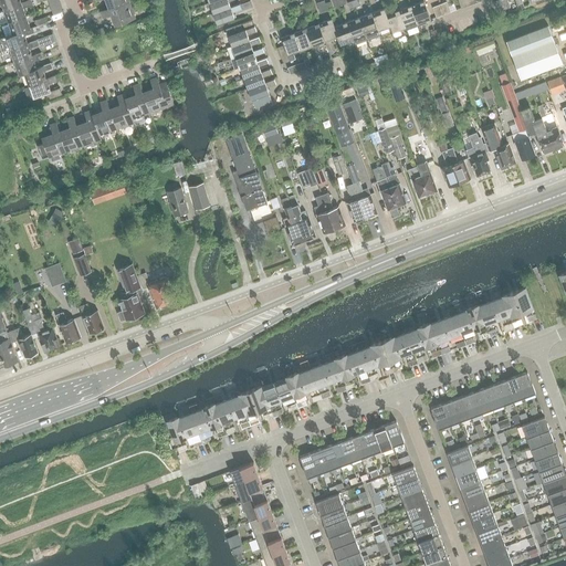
[(0,0),(3,10),(21,3),(19,0),(0,0)]
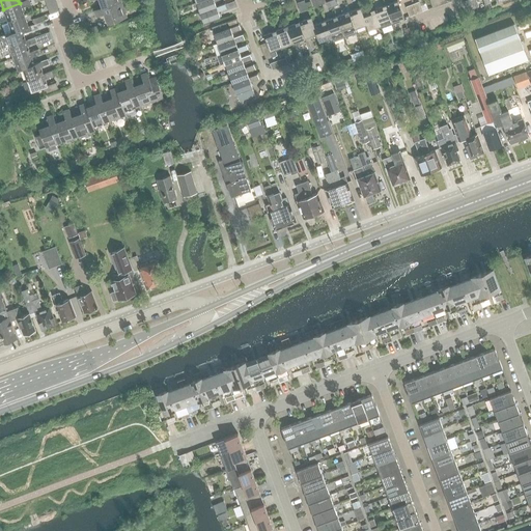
[(3,9),(7,21),(24,15),(21,8),(30,4),(28,0),(27,0),(20,3),(3,9)]
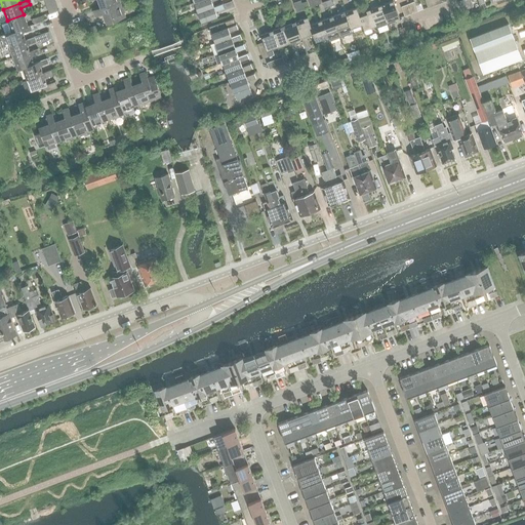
[(58,0),(48,0),(52,12),(62,9),(58,0)]
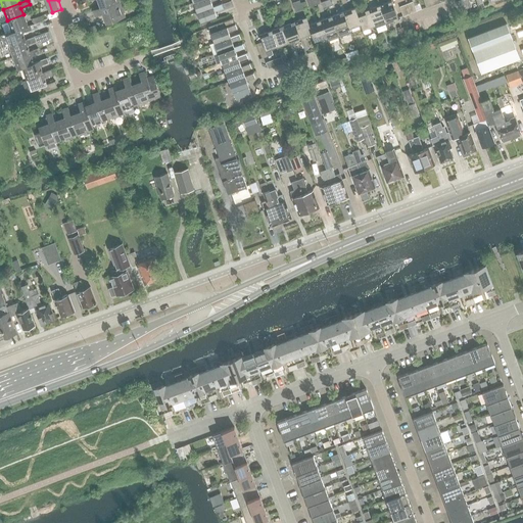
[(199,0),(193,3),(196,12),(212,6),(210,1),(214,0),(199,0)]
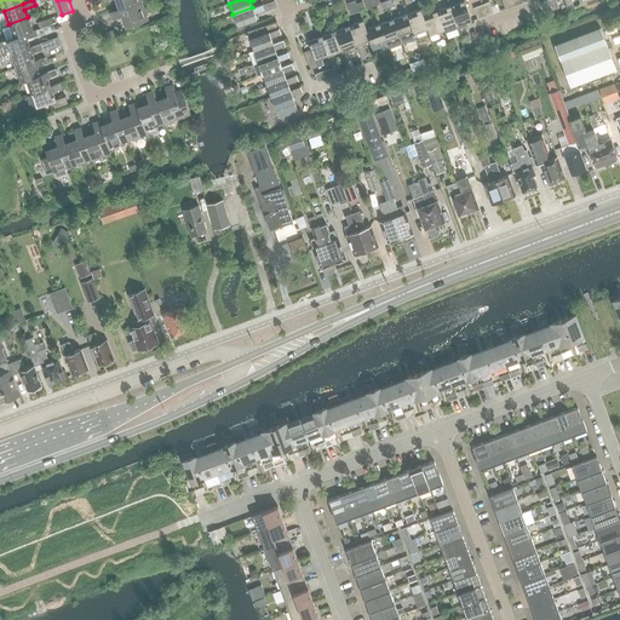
[(119,9),(109,12),(112,19),(121,16),(126,28),(148,21),(141,1),(119,9)]
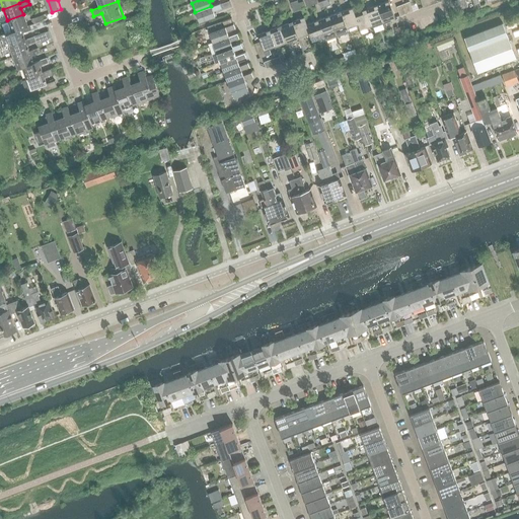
[(388,1),(376,5),(382,21),(383,23),(390,21),(389,18),(394,16),(388,1)]
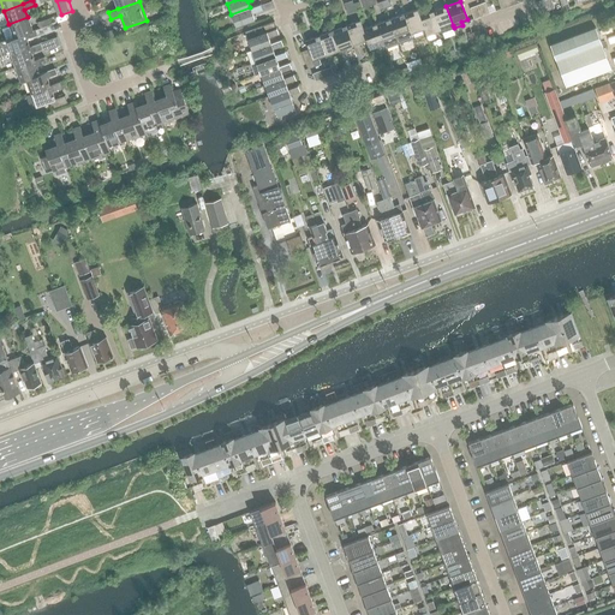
[(260,4),(250,7),(231,15),(236,27),(255,19),(252,13),(262,10),(260,4)]
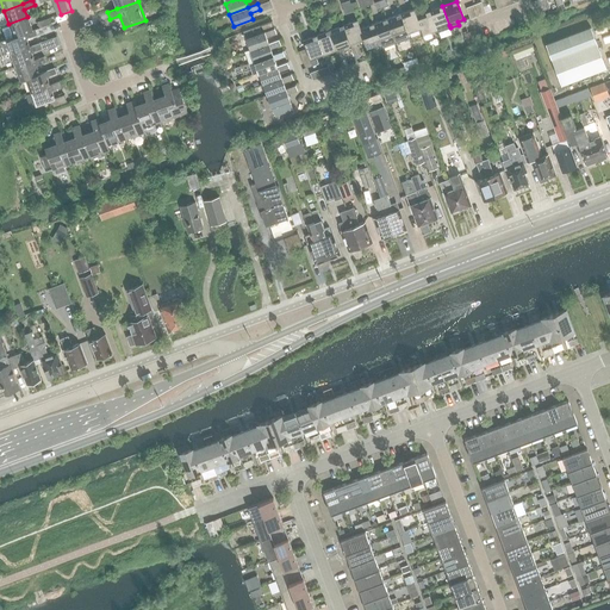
[(442,6),(429,11),(436,30),(449,25),(442,6)]
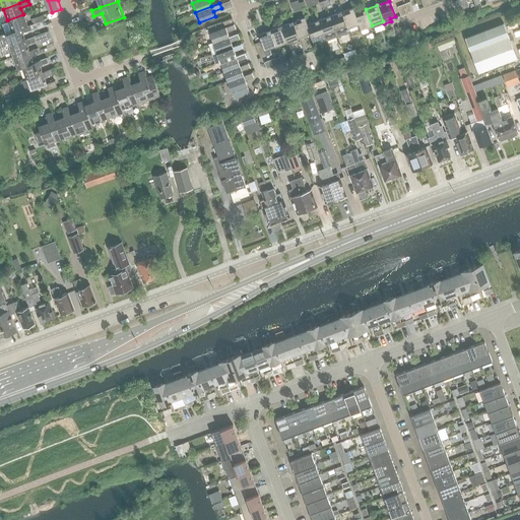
[(352,8),(340,12),(346,27),(358,23),(354,13),(352,8)]
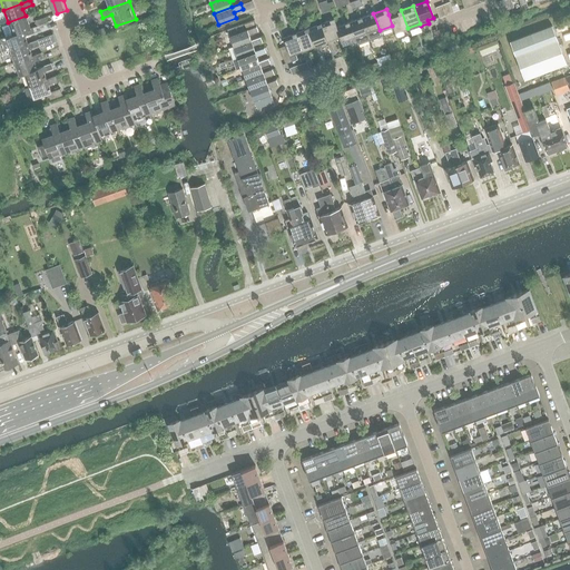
[(401,10),(389,15),(392,26),(394,32),(408,28),(401,10)]
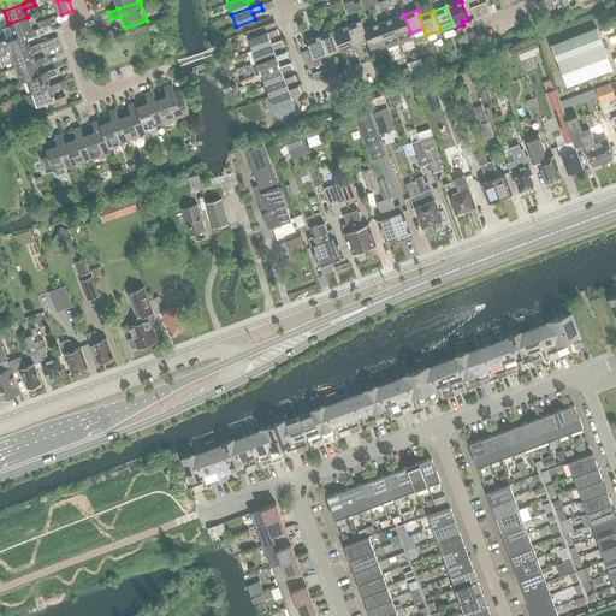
[(403,15),(390,19),(397,39),(400,45),(413,39),(410,33),(403,15)]
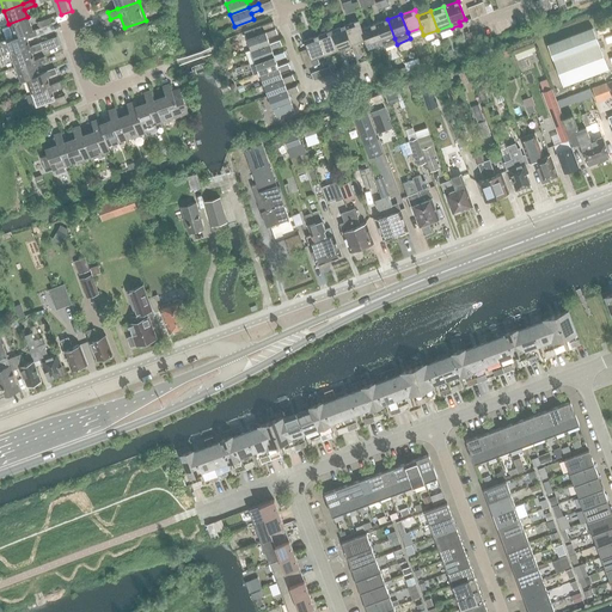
[(32,30),(28,17),(8,24),(13,37),(32,31),(32,30)]
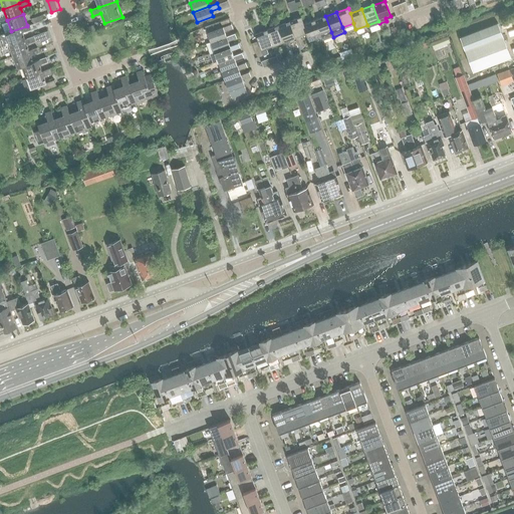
[(325,16),(314,20),(320,36),(320,35),(322,40),(333,37),(331,32),(325,16)]
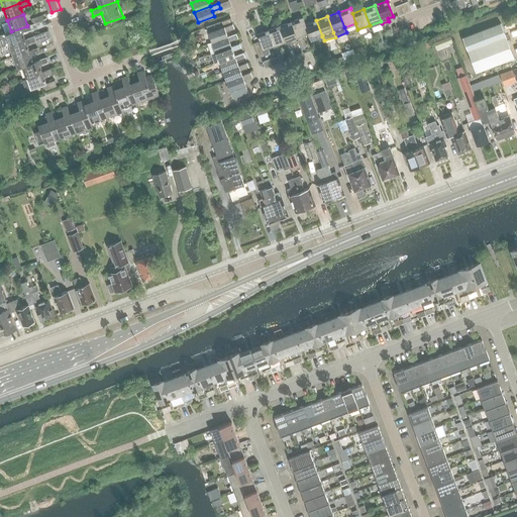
[(302,17),(291,21),(296,37),(300,46),(304,44),(301,35),(307,32),(308,32),(305,24),(302,17)]
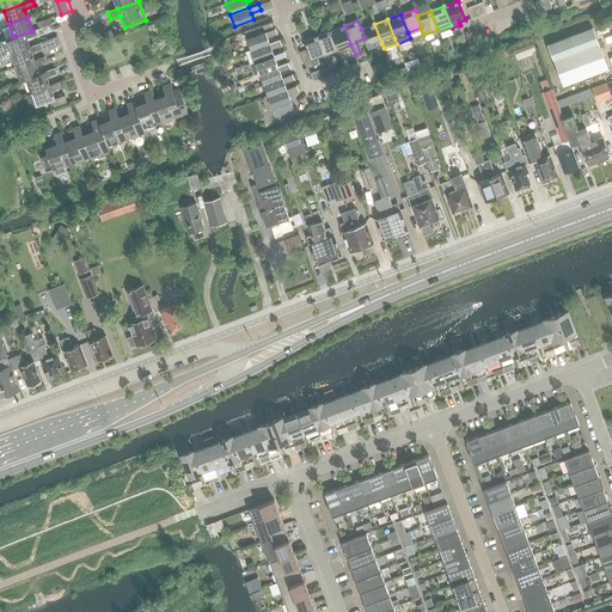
[(246,38),(250,50),(269,43),(267,37),(276,34),(273,22),(244,31),(246,38)]
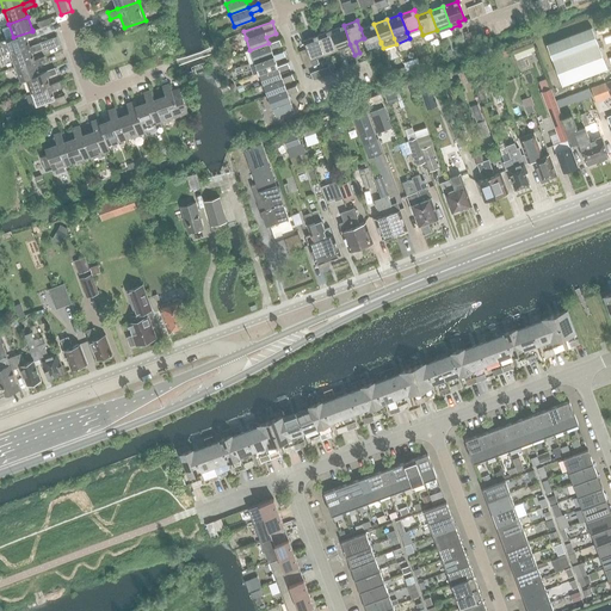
[(374,24),(360,29),(364,38),(363,38),(366,48),(381,43),(374,24)]
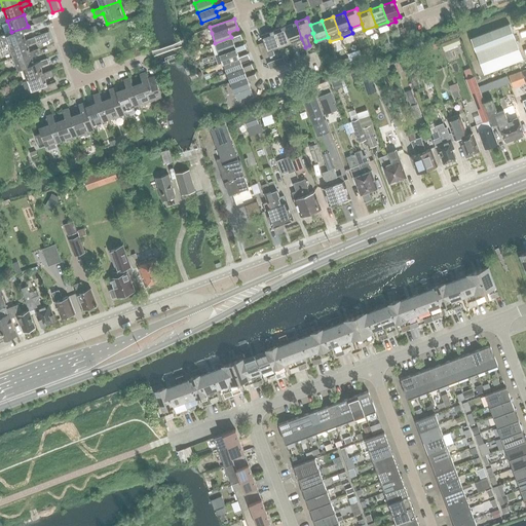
[(296,22),(284,26),(290,42),(293,51),(297,50),(298,49),(295,40),(301,38),(296,22)]
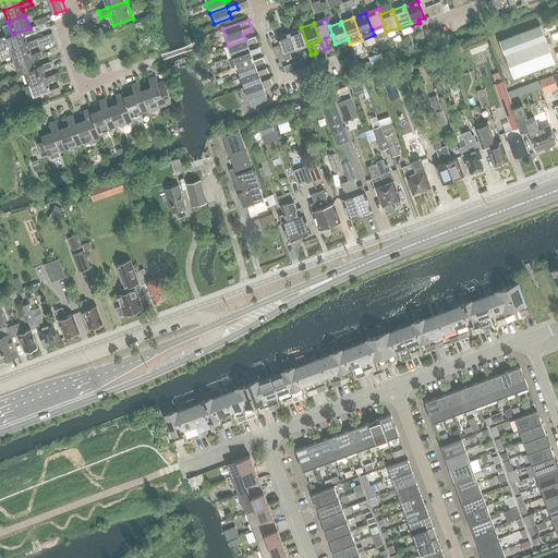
[(554,63),(538,25),(497,40),(511,79),(554,63)]
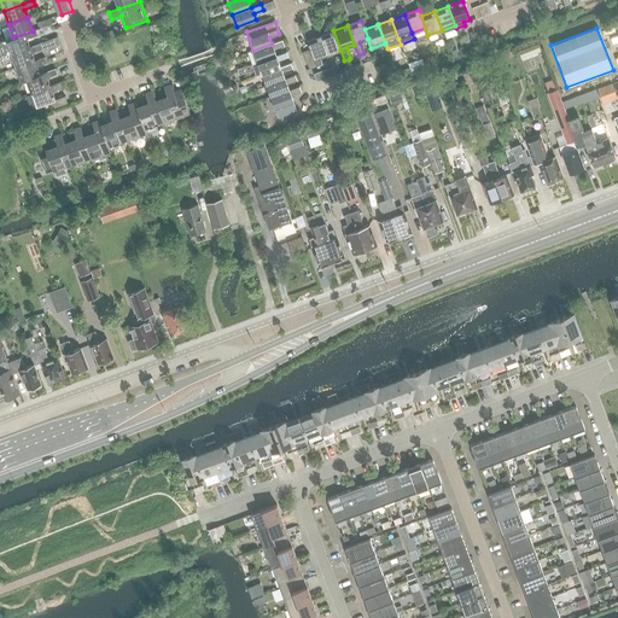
[(106,40),(116,36),(114,29),(104,33),(106,40)]
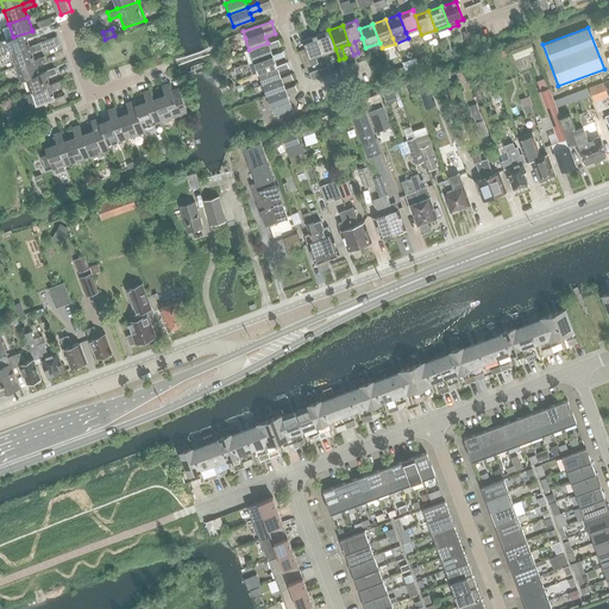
[(33,30),(32,30),(32,31),(13,37),(5,39),(6,41),(0,43),(0,46),(4,56),(11,54),(29,46),(26,38),(36,35),(33,30)]
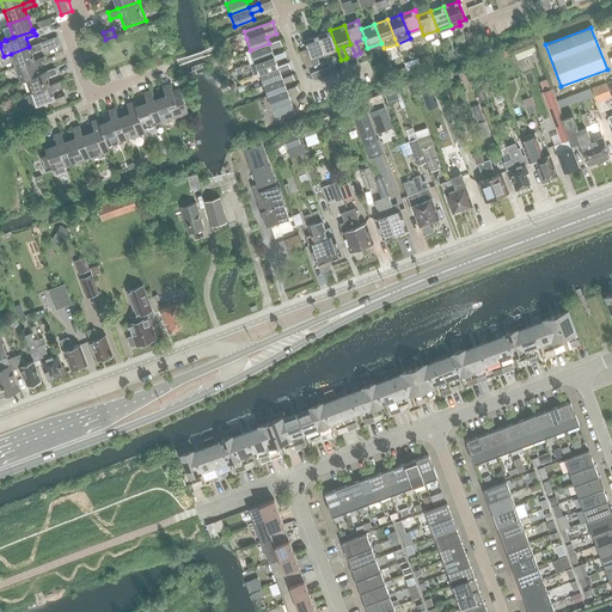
[(330,30),(317,35),(324,54),(328,65),(334,63),(329,51),(337,49),(330,30)]
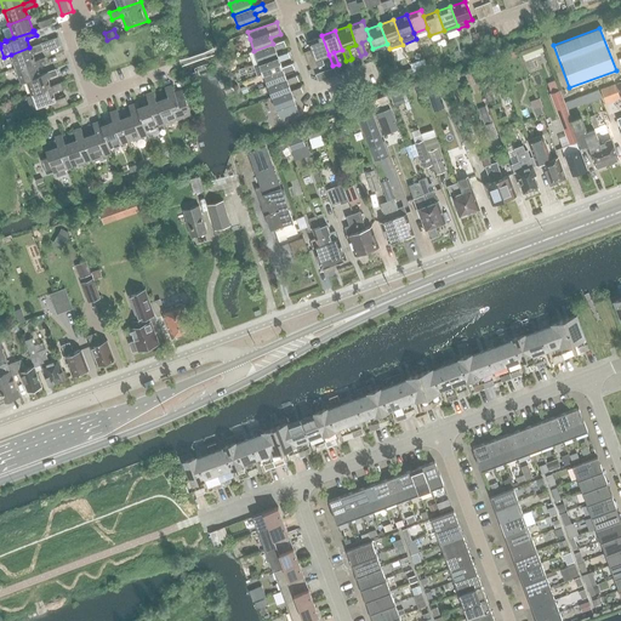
[(483,30),(472,34),(477,50),(488,45),(483,30)]
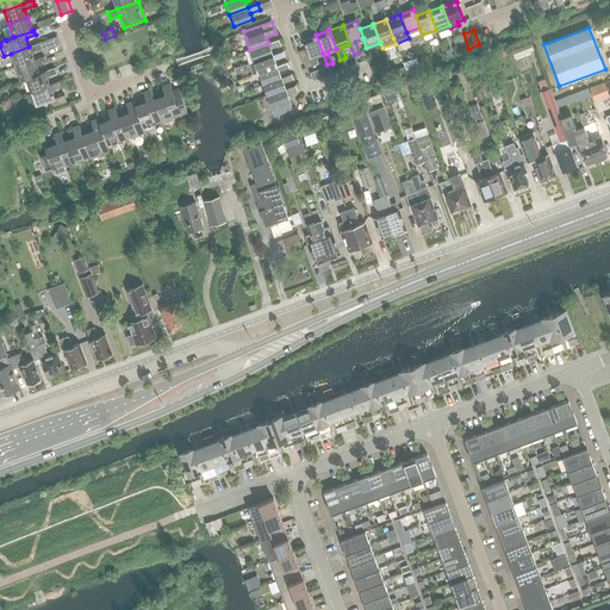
[(310,58),(323,54),(316,35),(303,41),(305,49),(299,51),(305,68),(312,66),(310,58)]
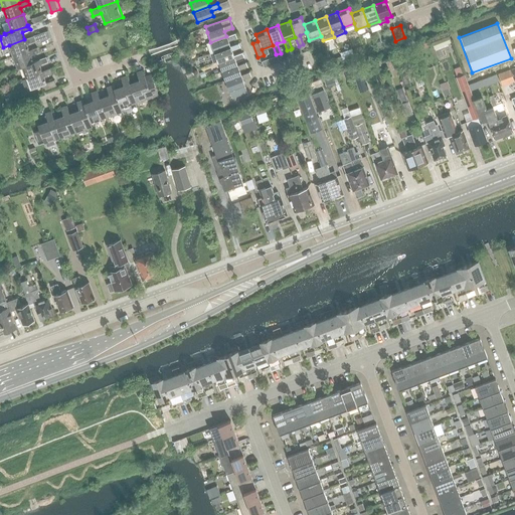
[(229,46),(228,41),(236,38),(234,33),(226,36),(210,42),(206,44),(210,53),(229,46)]
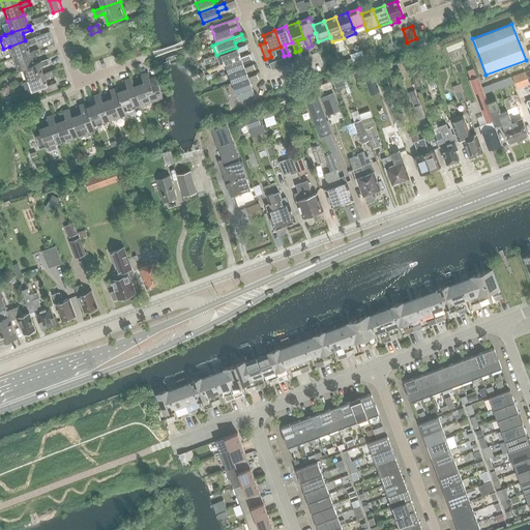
[(9,47),(13,58),(29,52),(27,46),(35,42),(33,37),(25,40),(9,47)]
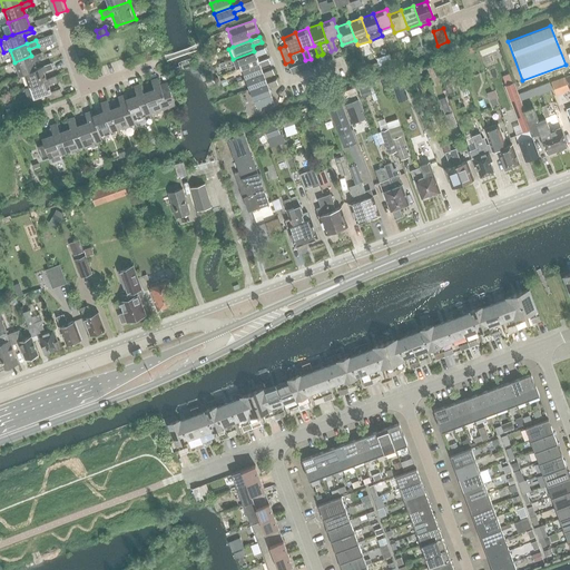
[(236,70),(241,68),(258,61),(256,56),(265,52),(264,47),(254,51),(233,59),(236,70)]
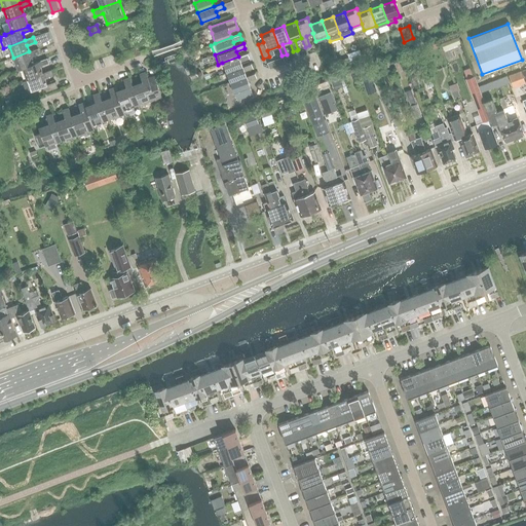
[(37,48),(29,51),(13,58),(17,70),(23,68),(22,68),(33,64),(33,63),(31,57),(39,53),(37,48)]
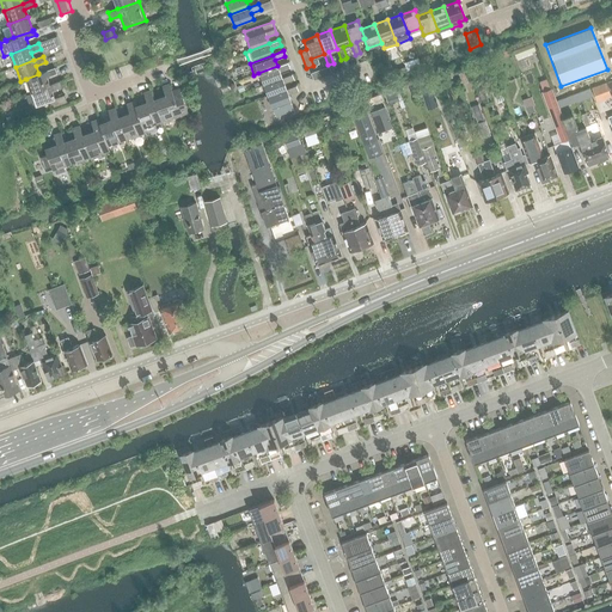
[(287,62),(277,66),(258,73),(263,85),(281,78),(280,72),(289,68),(287,62)]
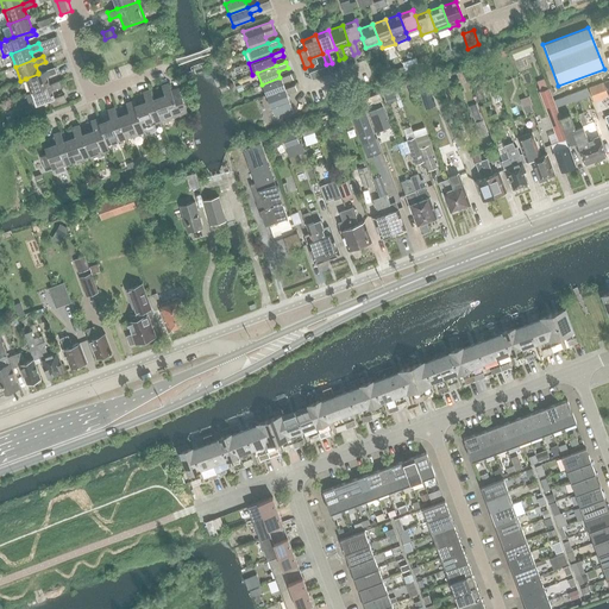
[(25,79),(26,79),(31,92),(49,85),(46,77),(56,74),(54,68),(38,73),(38,74),(25,79)]
